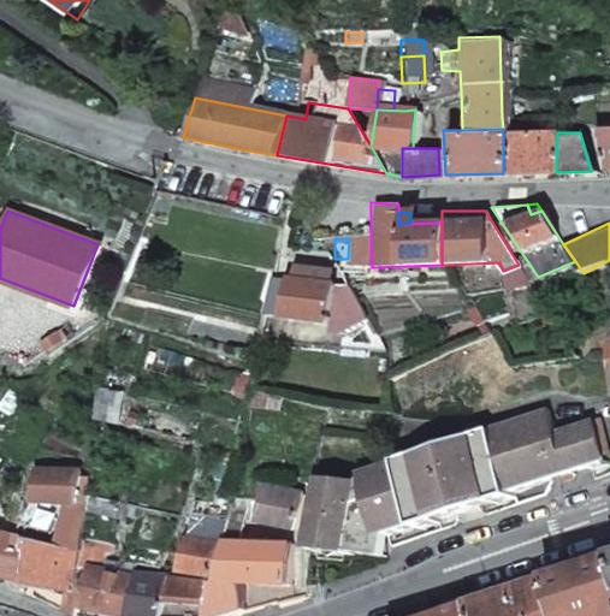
[(324,266),(320,266),(292,266),(291,279),(282,279),(279,319),(329,320),(330,280),(329,279),(323,278),(324,266)]
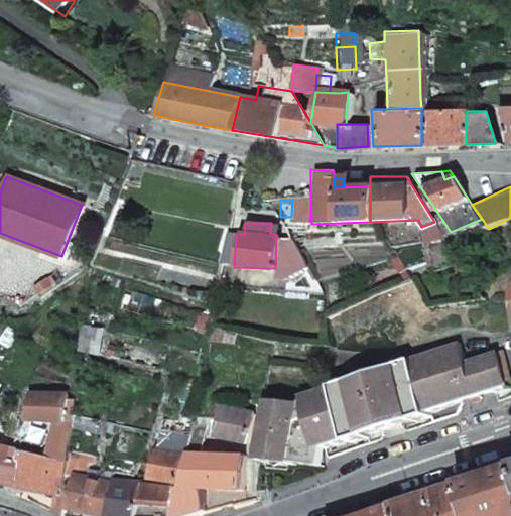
[(276,235),(275,268),(276,268),(277,274),(284,275),(301,261),(283,233),(275,234),(276,235)]
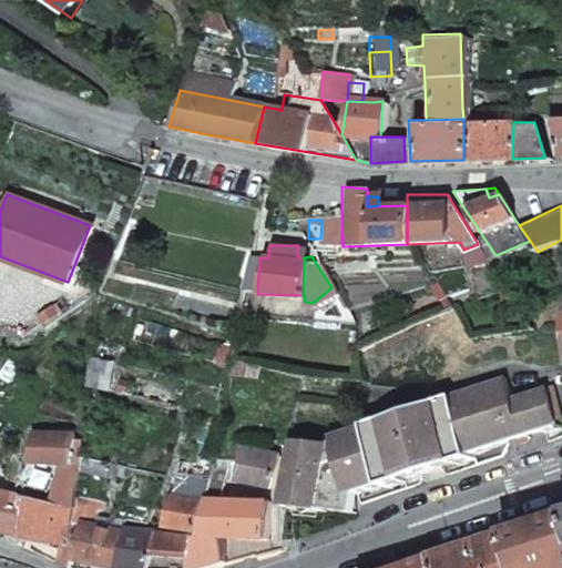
[(226,362),(224,375),(241,376),(242,364),(226,362)]
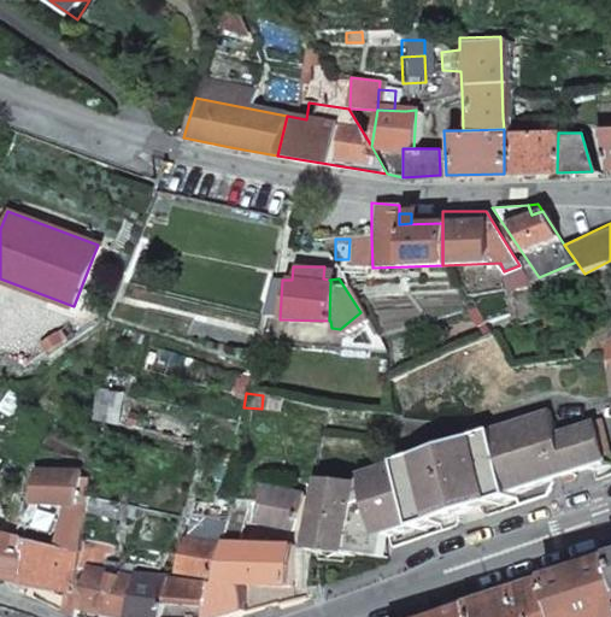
[(351,545),(370,539),(377,536),(379,533),(383,533),(413,523),(416,527),(435,521),(433,517),(435,516),(493,497),(493,500),(513,493),(512,491),(605,459),(592,418),(557,429),(547,406),(359,470),(360,475),(353,477),(319,475),(318,480),(313,530),(310,548),(350,553),(351,545)]
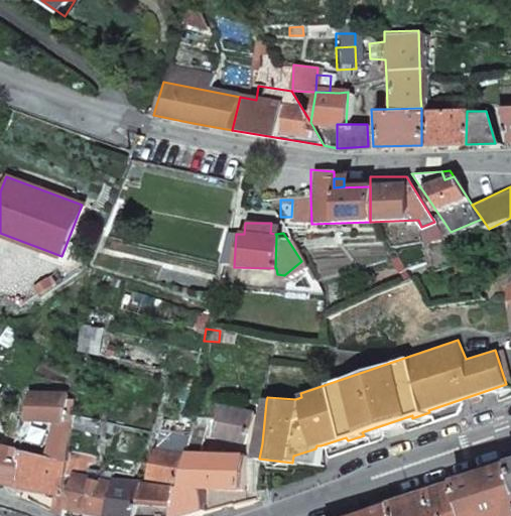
[(49,417),(48,444),(49,452),(68,455),(69,447),(70,426),(71,413),(72,398),(64,398),(62,392),(27,389),(23,414),(49,417)]
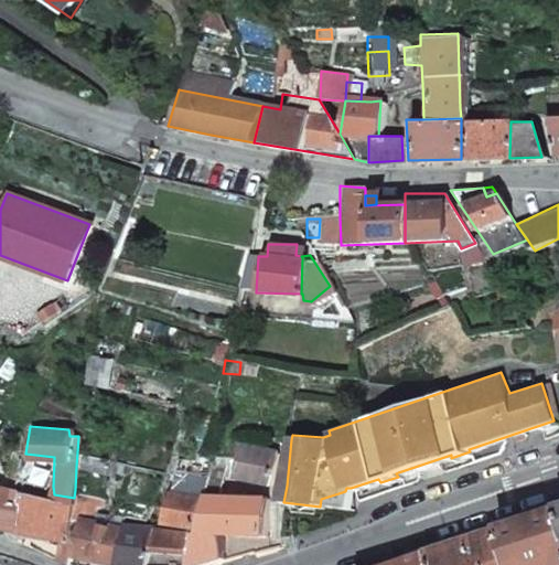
[(242,447),(237,480),(287,486),(291,439),(277,437),(277,444),(269,443),(268,448),(242,447)]
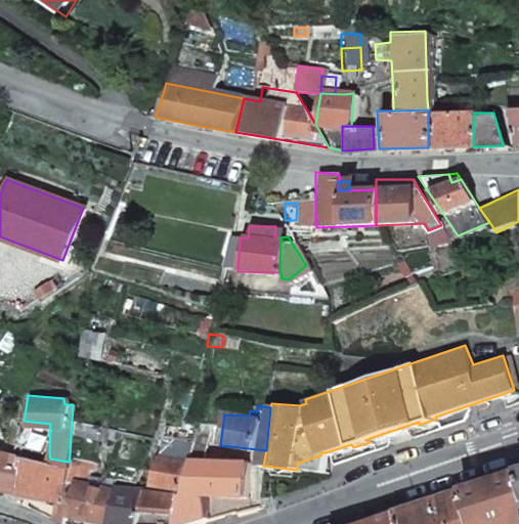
[(72,420),(71,433),(89,435),(89,437),(109,440),(112,425),(72,420)]
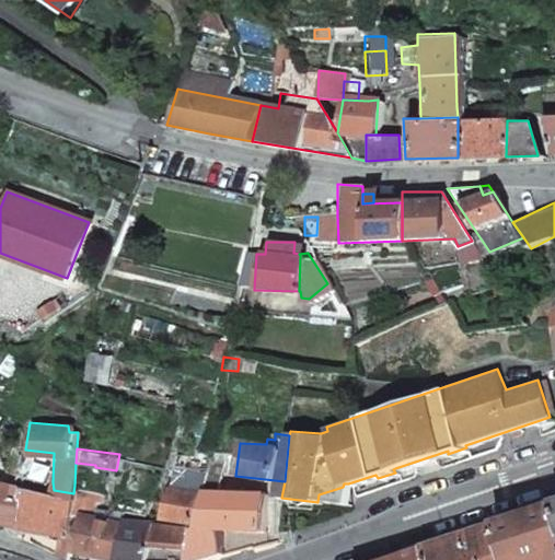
[(227,451),(208,453),(205,471),(228,475),(230,464),(226,463),(227,451)]
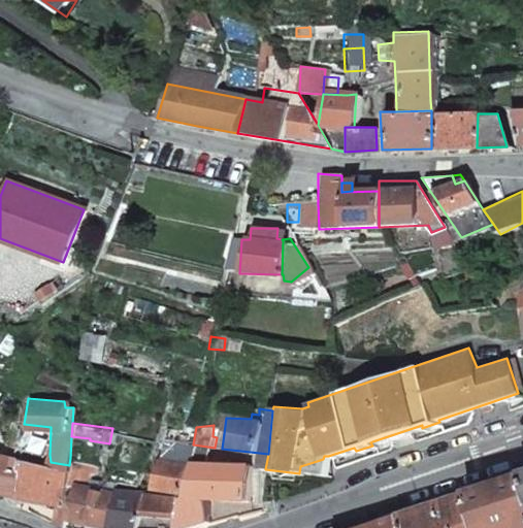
[(11,434),(8,443),(20,448),(21,436),(11,434)]
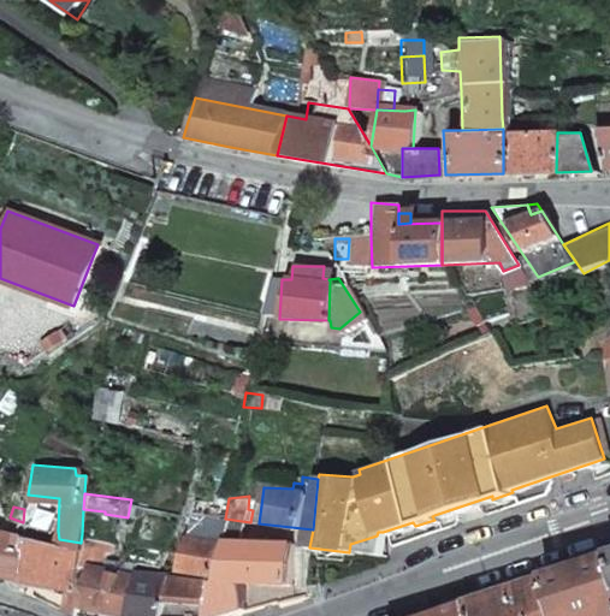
[(203,585),(212,586),(213,584),(215,584),(225,521),(189,516),(183,538),(182,538),(176,570),(205,576),(203,585)]
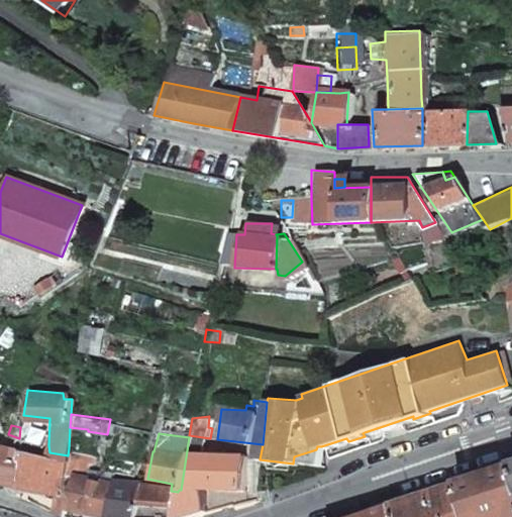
[(178,492),(174,516),(186,516),(206,510),(203,489),(244,490),(246,456),(236,455),(207,453),(208,448),(210,438),(189,435),(189,437),(181,490),(179,490),(178,492)]
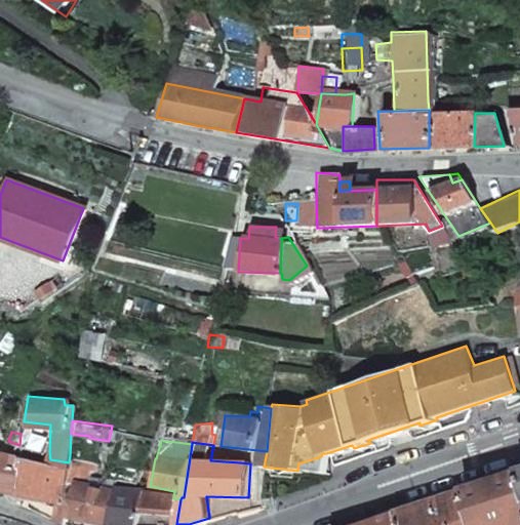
[(0,490),(13,493),(18,455),(0,452),(0,490)]
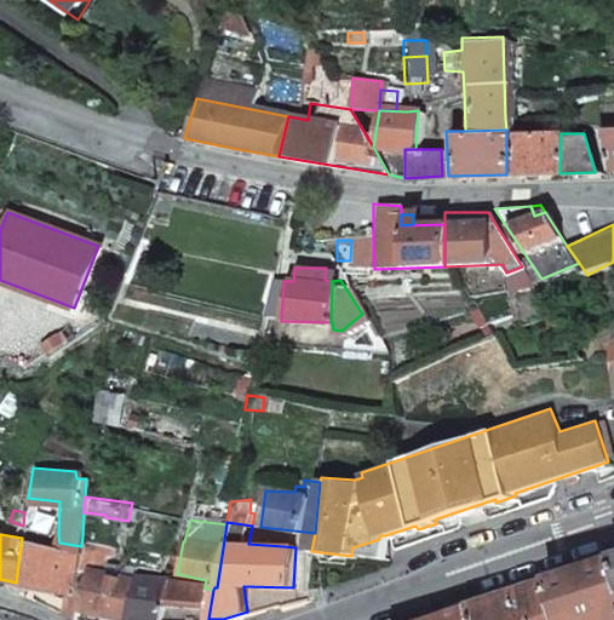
[(351,556),(383,560),(385,535),(380,535),(379,539),(372,541),(353,547),(351,556)]
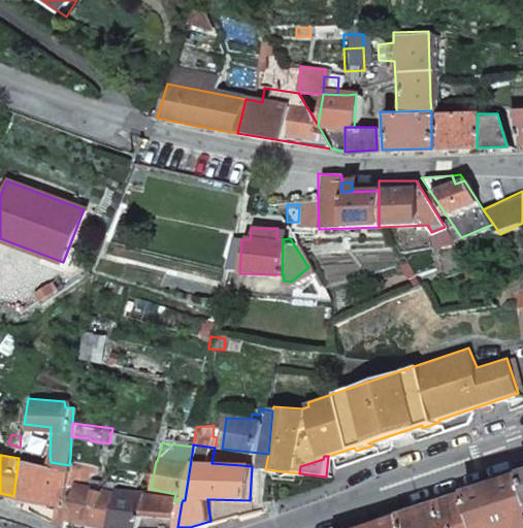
[(19,458),(13,496),(55,503),(52,519),(57,520),(56,527),(57,527),(63,527),(67,502),(68,484),(69,465),(51,462),(19,458)]
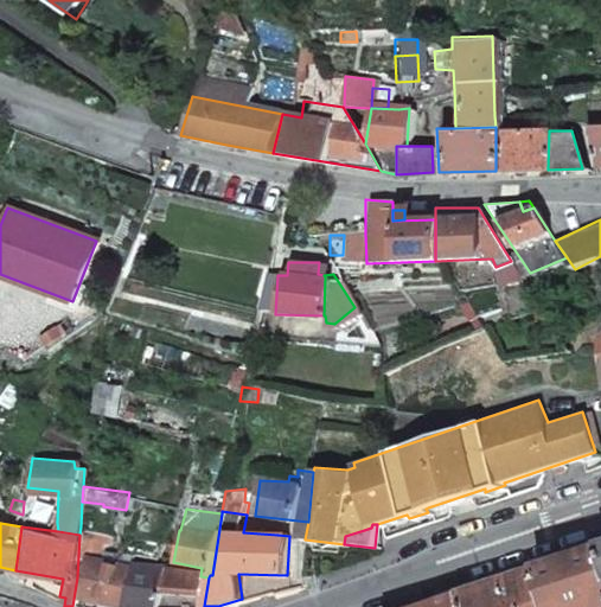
[(80,535),(78,556),(87,558),(78,595),(123,606),(132,564),(102,558),(104,543),(113,543),(115,531),(81,526),(80,535)]
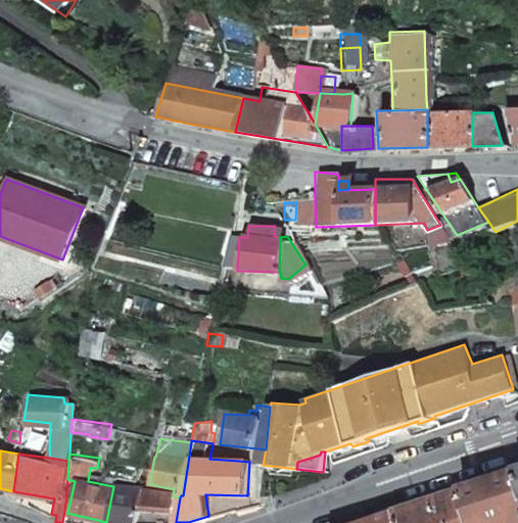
[(517,522),(517,472),(466,490),(477,522),(517,522)]
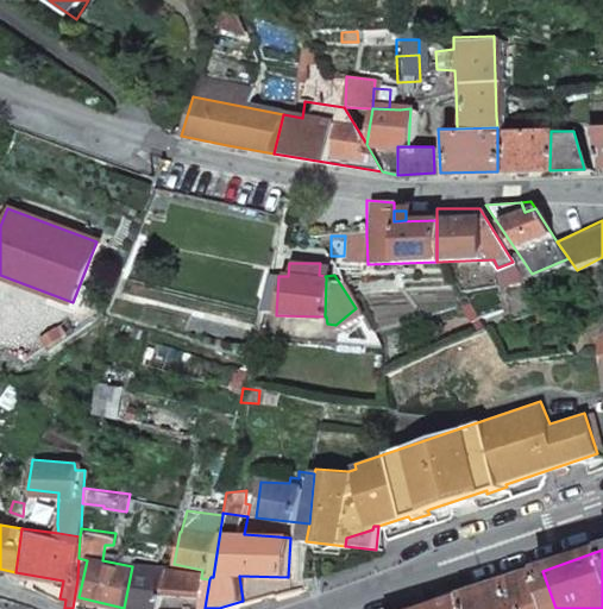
[(132,566),(124,608),(125,608),(159,608),(169,571),(133,565),(132,566)]
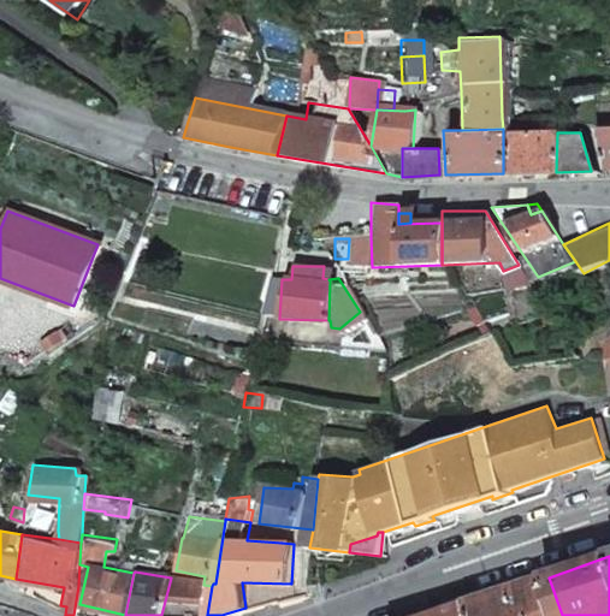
[(171,578),(161,615),(207,615),(212,586),(203,585),(171,578)]
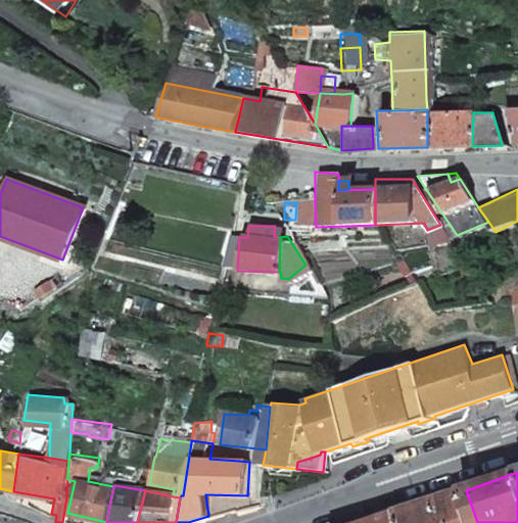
[(477,522),(466,490),(397,514),(401,522),(477,522)]
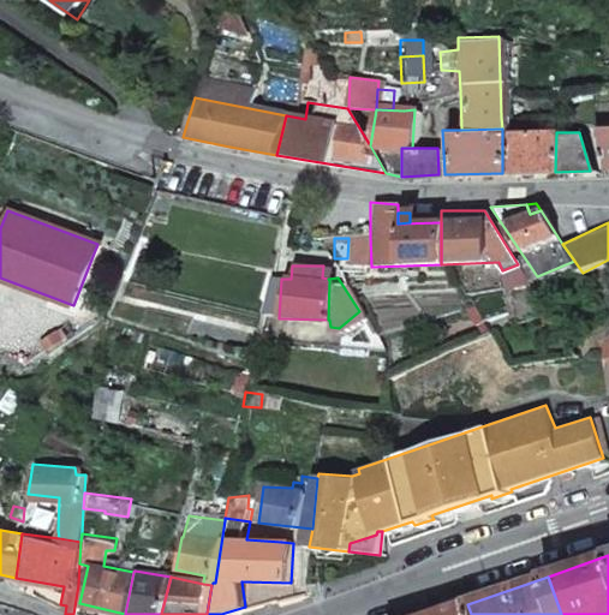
[(471,614),(467,604),(433,614),(471,614)]
